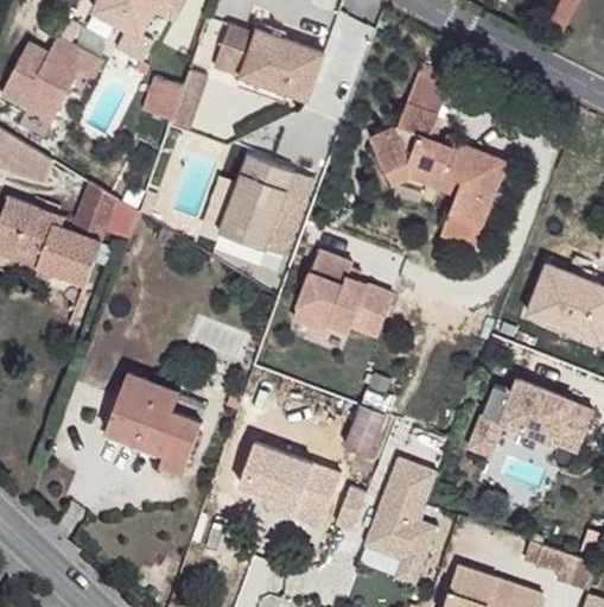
[(96,0),(91,12),(113,23),(120,10),(100,0),(96,0)]
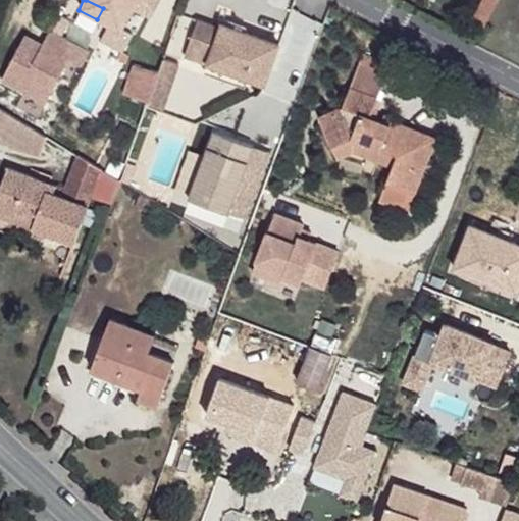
[(134,3),(135,0),(86,0),(103,8),(97,19),(112,29),(118,31),(130,9),(134,3)]
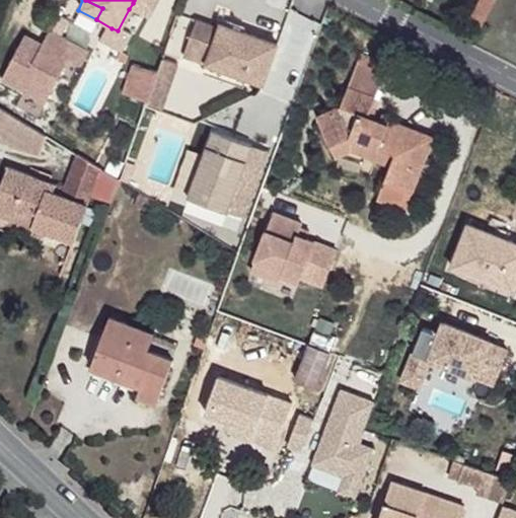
[(156,0),(134,0),(133,3),(129,9),(146,19),(156,0)]
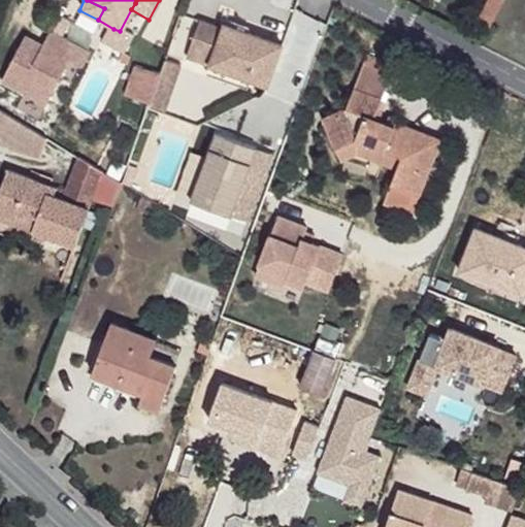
[(489,0),(480,20),(491,26),(503,0),(489,0)]
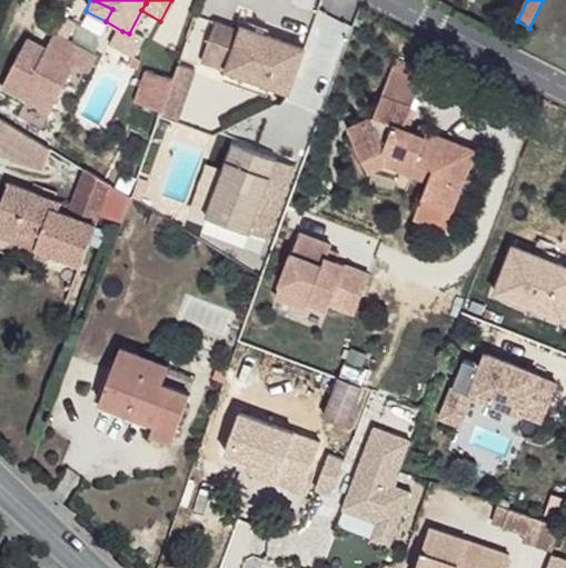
[(198,63),(224,72),(238,32),(212,23),(198,63)]
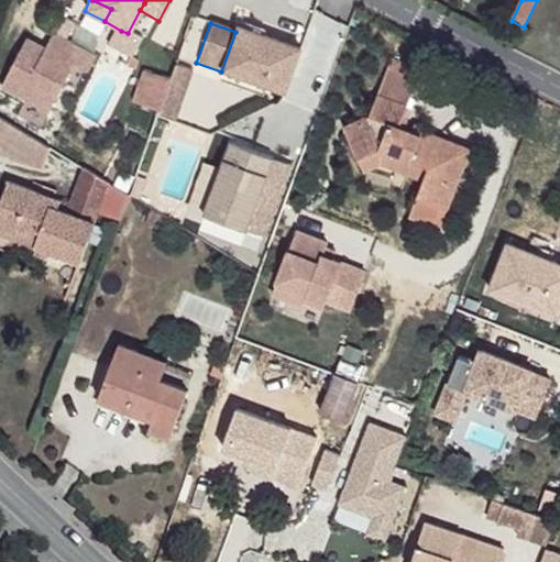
[(299,50),(237,28),(235,32),(221,72),(265,87),(283,94),(299,50)]
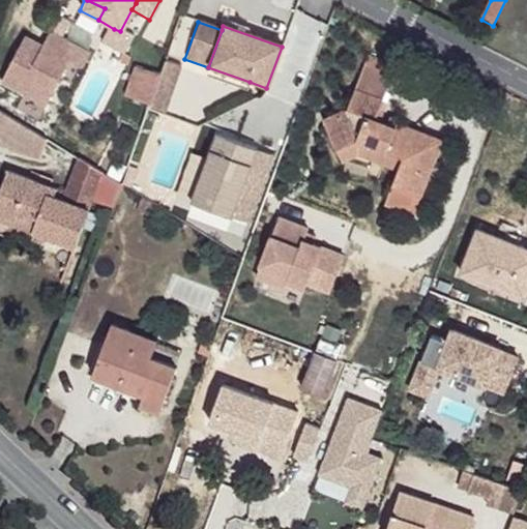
[(132,38),(120,31),(114,29),(105,47),(122,55),(132,38)]
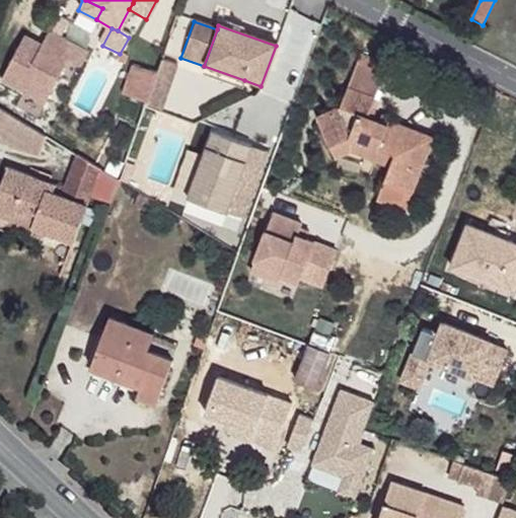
[(88,50),(48,30),(41,45),(22,37),(1,80),(46,102),(67,58),(81,65),(88,50)]
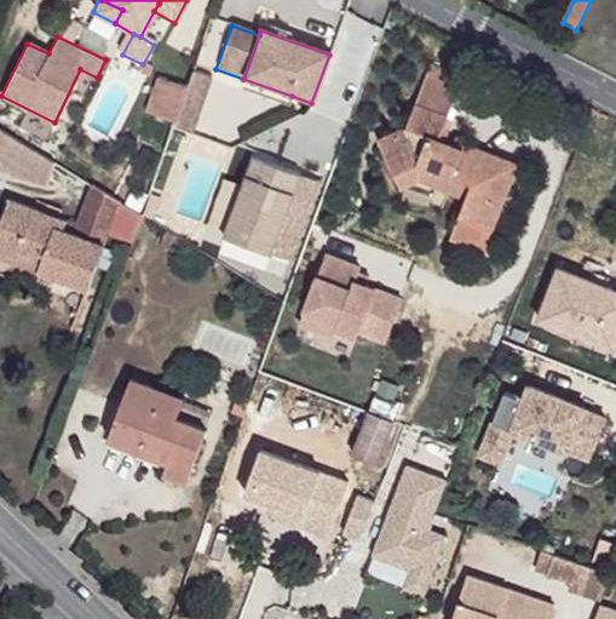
[(174,114),(174,115),(191,122),(211,68),(194,62),(174,114)]
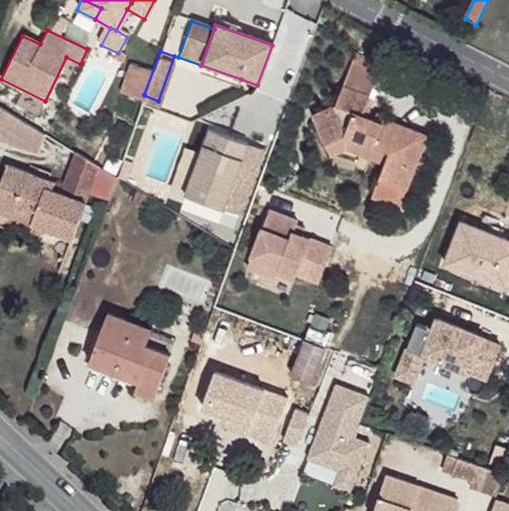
[(154,65),(131,57),(120,85),(144,94),(154,65)]
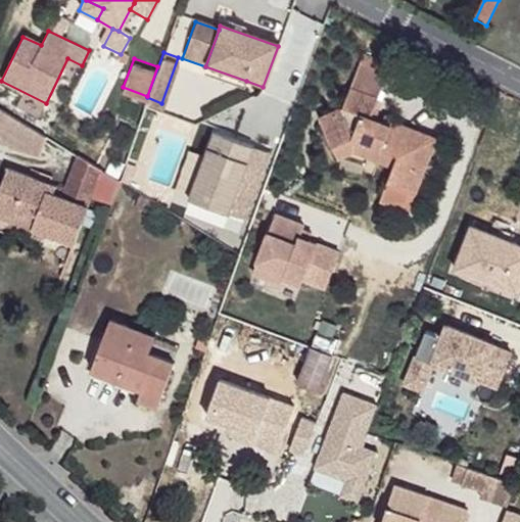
[(246,81),(205,66),(202,76),(243,90),(246,81)]
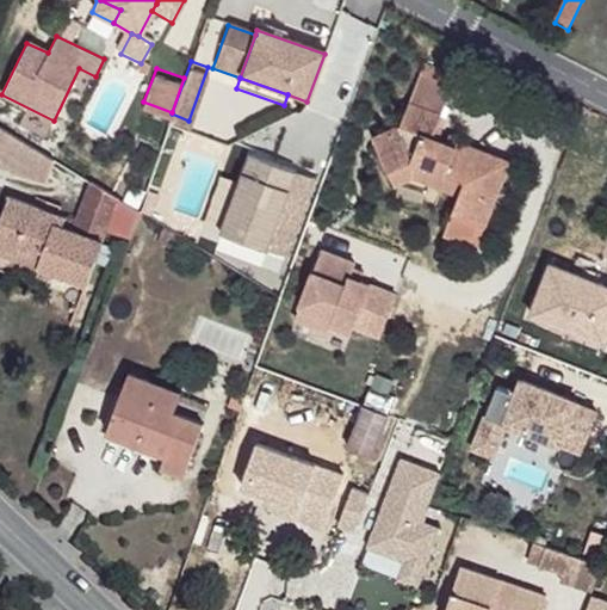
[(464,185),(458,201),(452,217),(485,230),(512,165),(456,141),(453,146),(433,136),(450,93),(419,81),(398,127),(370,140),(385,173),(413,164),(464,185)]
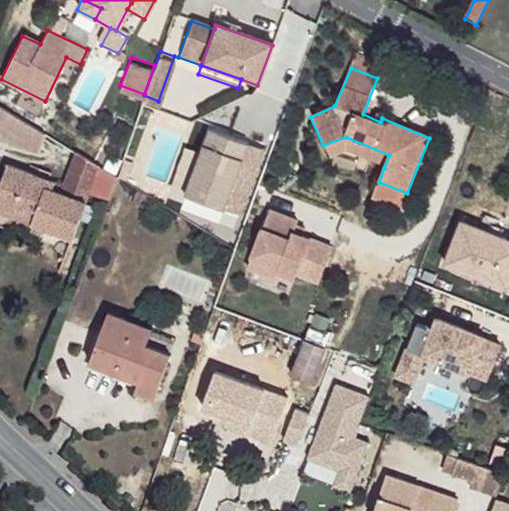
[(0,137),(39,154),(46,135),(0,106),(0,137)]
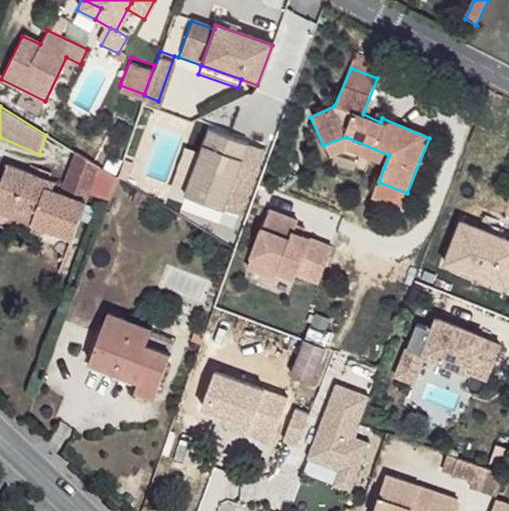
[(184,196),(223,210),(246,145),(210,131),(184,196)]
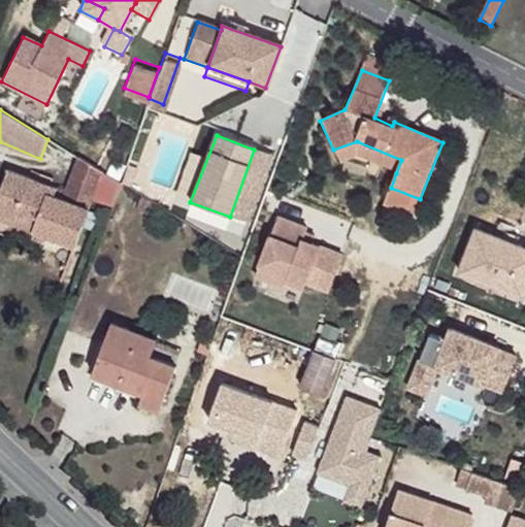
[(355,156),(396,173),(401,160),(357,141),(333,150),(338,162),(355,156)]
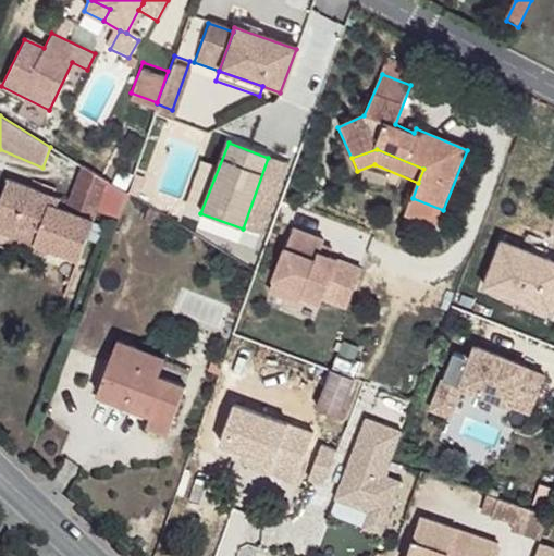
[(266,237),(291,165),(268,158),(243,229),(266,237)]
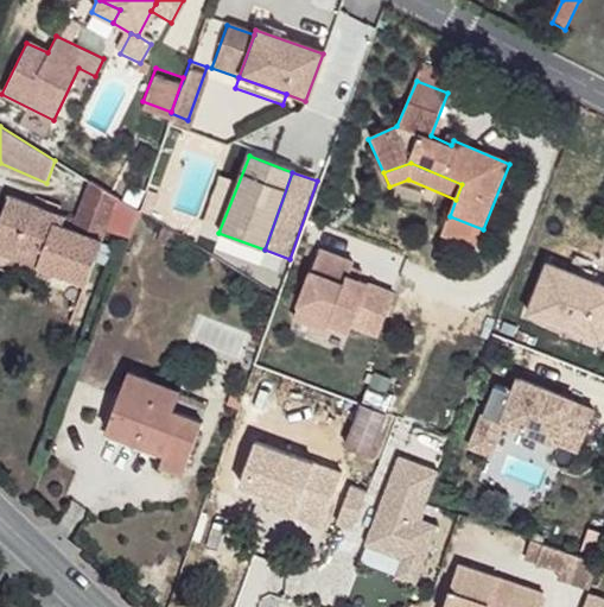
[(83,288),(118,200),(91,183),(71,232),(58,227),(37,217),(40,210),(6,196),(0,210),(0,247),(14,253),(16,250),(37,258),(33,269),(83,288)]
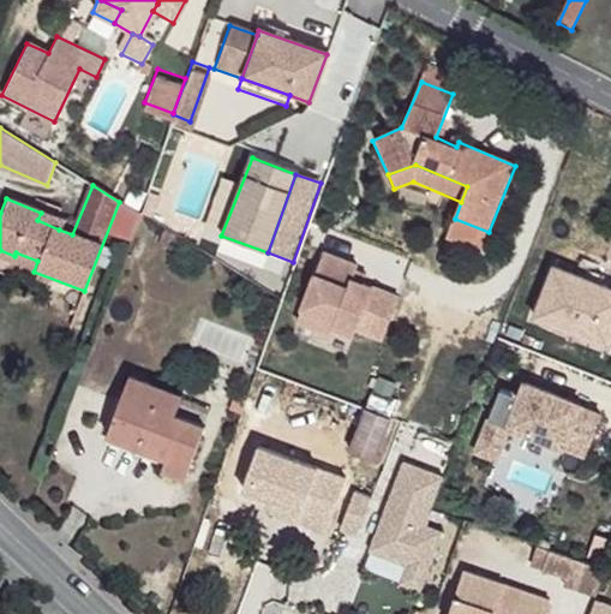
[(119,202),(106,237),(126,244),(137,214),(119,202)]
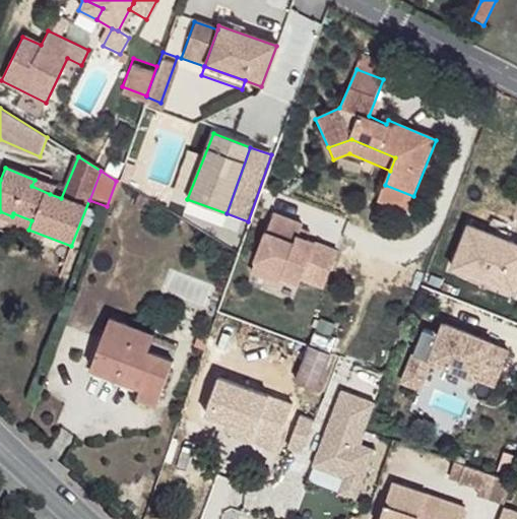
[(52,186),(35,180),(31,186),(50,194),(52,186)]
